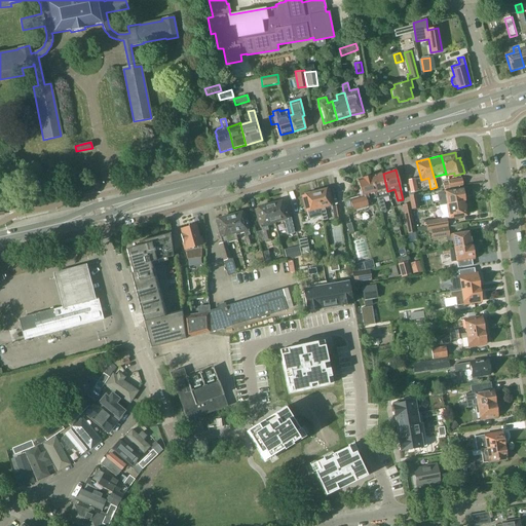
[(388,191),(387,191),(383,174),(371,177),(377,198),(381,213),(386,211),(382,198),(389,196),(388,191)]
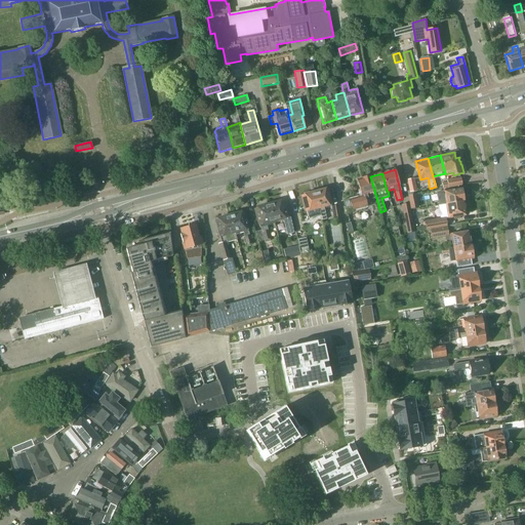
[(357,179),(360,190),(358,190),(360,196),(349,199),(344,201),(347,213),(368,207),(366,203),(368,200),(376,198),(370,176),(357,179)]
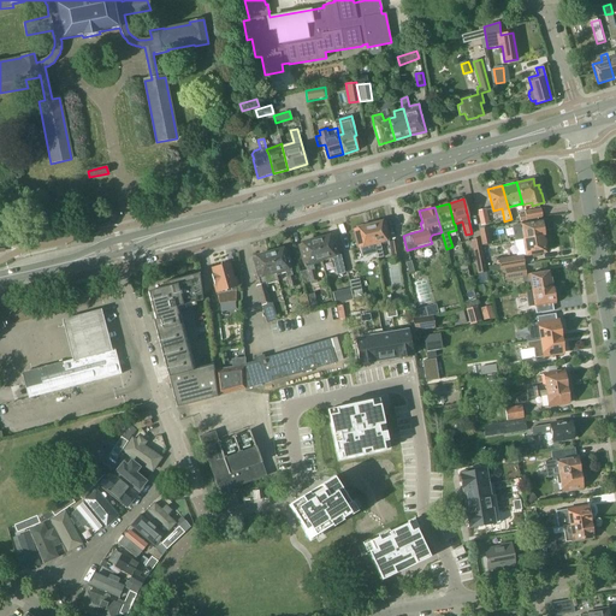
[(486,209),(478,211),(480,225),(489,223),(486,209)]
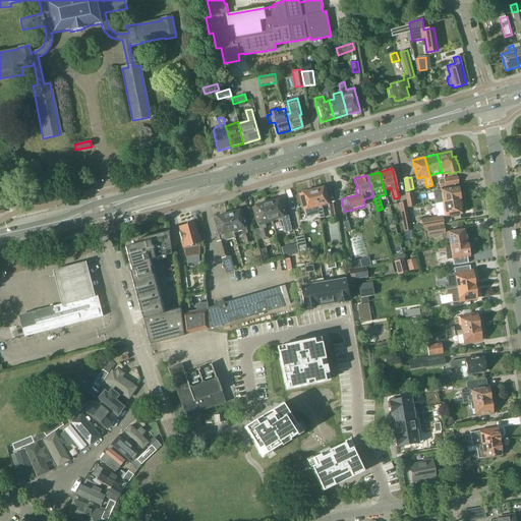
[(317,189),(312,190),(319,214),(320,219),(325,217),(321,205),(329,203),(325,187),(324,187),(324,186),(317,188),(317,189)]
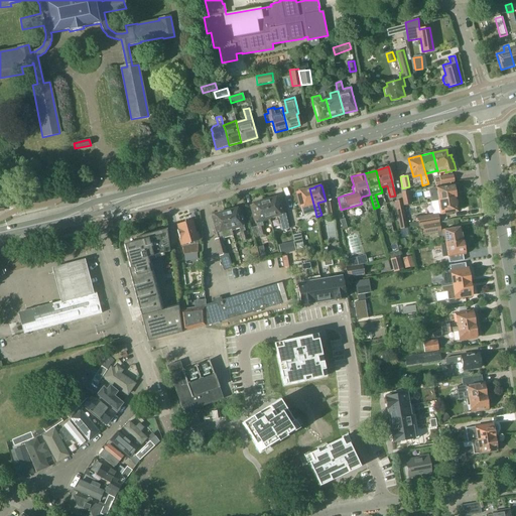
[(450,185),(429,189),(431,202),(457,198),(455,185),(450,185)]
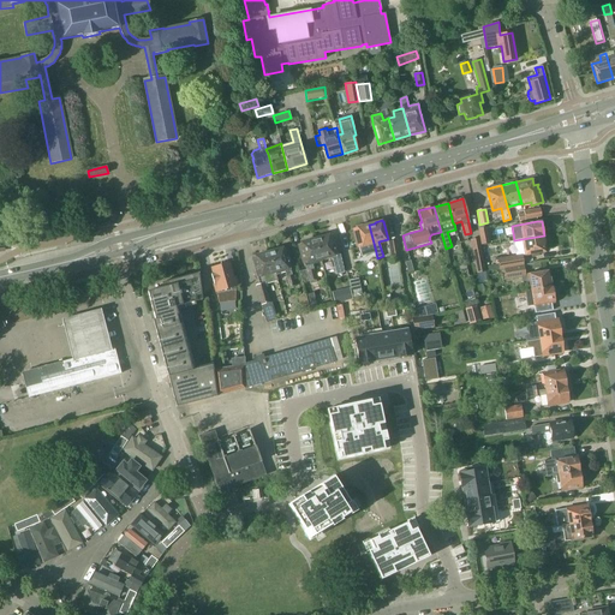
[(356,228),(354,228),(362,257),(376,252),(369,225),(363,226),(363,225),(356,227),(356,228)]
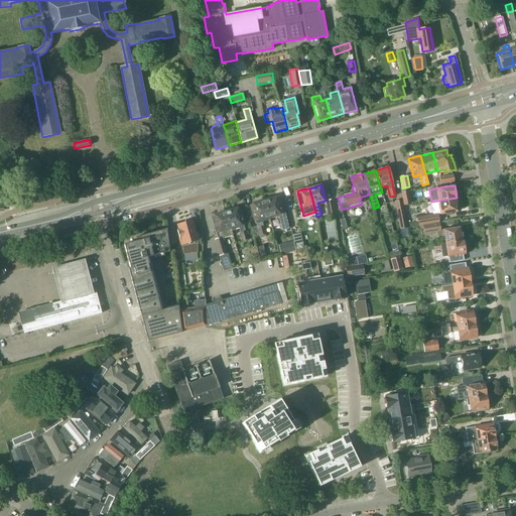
[(408,190),(401,191),(403,206),(411,205),(408,190)]
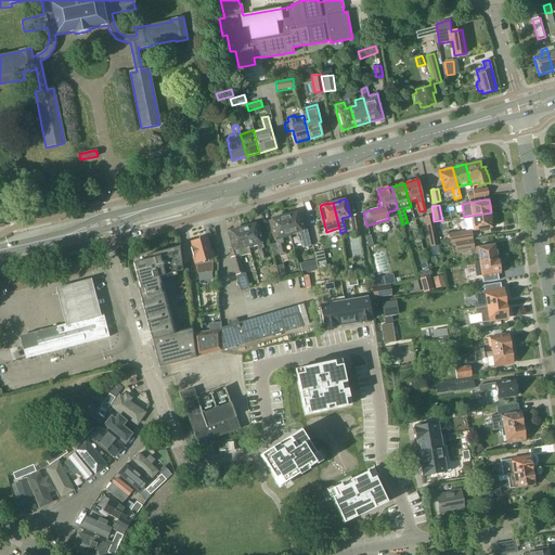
[(285,216),(289,234),(298,231),(304,247),(311,245),(307,229),(304,230),(299,213),(285,216)]
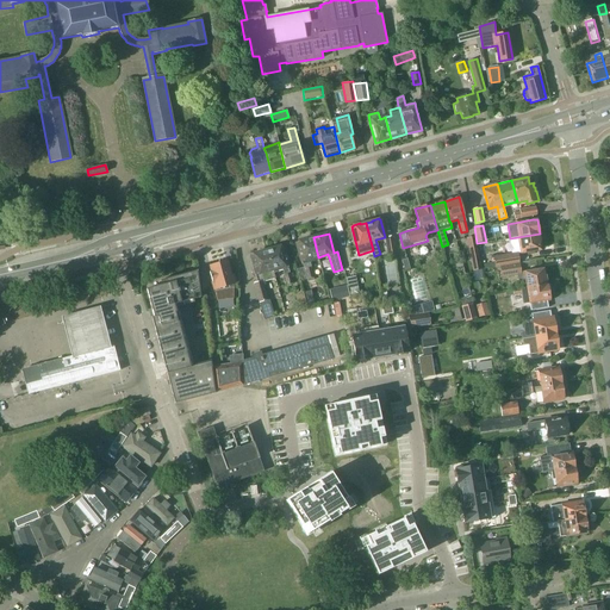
[(510,238),(512,254),(518,253),(518,254),(541,250),(540,243),(541,243),(540,234),(510,238)]
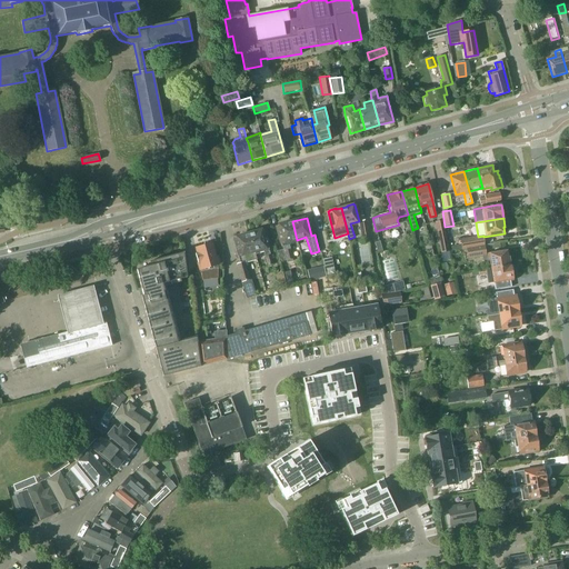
[(443,220),(435,221),(440,252),(449,251),(443,220)]
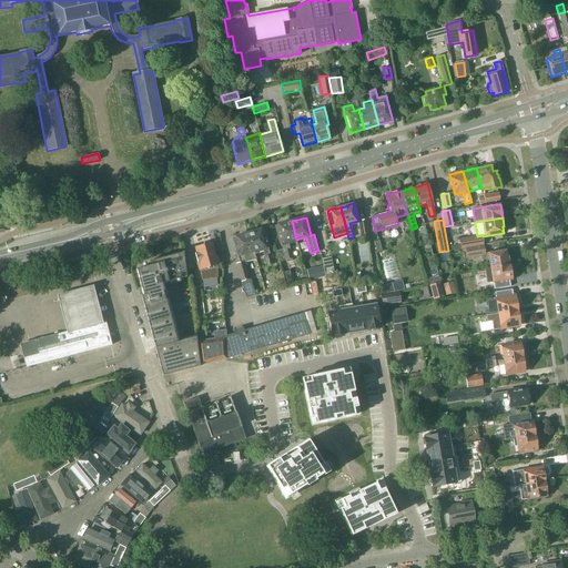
[(287,242),(296,240),(292,221),(276,225),(280,237),(279,239),(281,244),(282,243),(282,245),(283,245),(283,249),(276,251),(280,262),(292,259),(290,249),(288,250),(287,242)]
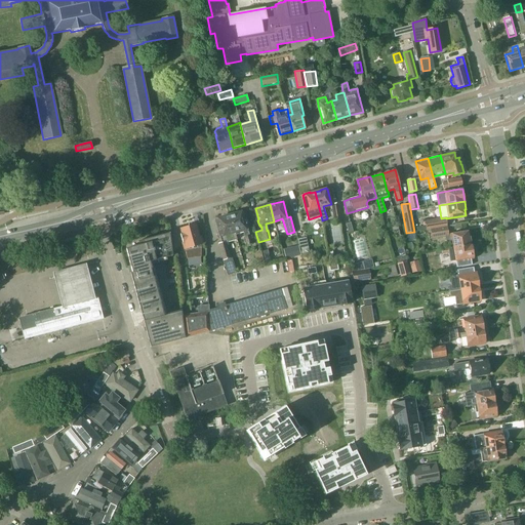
[(243,211),(230,215),(235,235),(243,232),(247,245),(252,244),(248,231),(248,230),(243,211)]
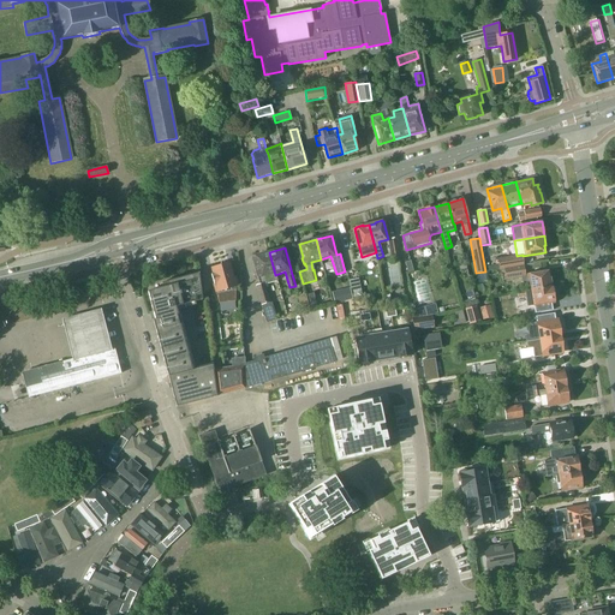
[(257,279),(260,285),(256,286),(267,322),(276,320),(272,302),(270,303),(264,285),(278,281),(275,275),(269,252),(254,257),(257,270),(256,272),(257,276),(258,276),(258,278),(257,279)]
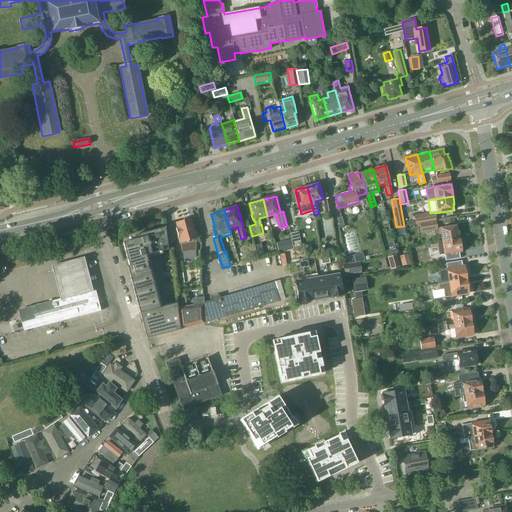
[(430,213),(414,215),(416,224),(420,223),(435,221),(436,221),(435,213),(435,212),(430,213)]
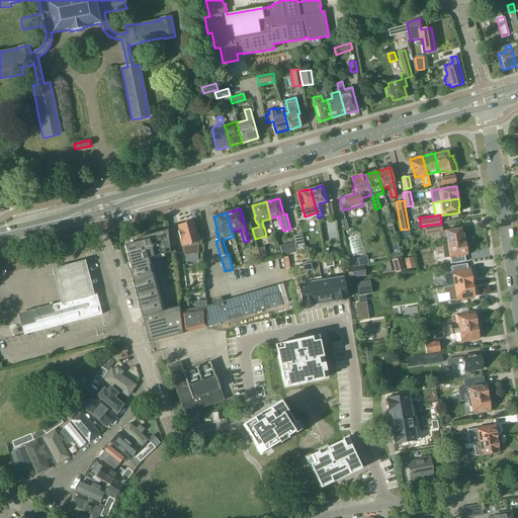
[(185,224),(178,226),(180,231),(178,231),(185,256),(198,254),(198,241),(199,240),(198,234),(196,235),(192,222),(190,223),(189,222),(186,223),(185,224)]
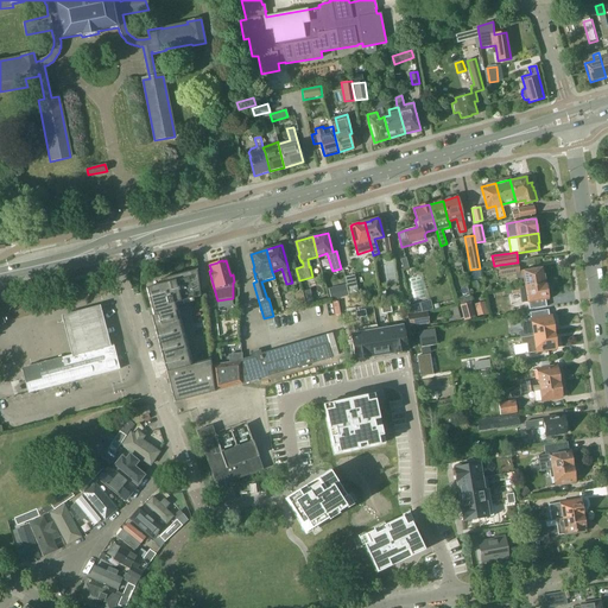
[(517,263),(499,265),(500,277),(515,273),(517,278),(519,279),(524,279),(525,286),(545,284),(543,267),(519,272),(518,263),(517,263)]
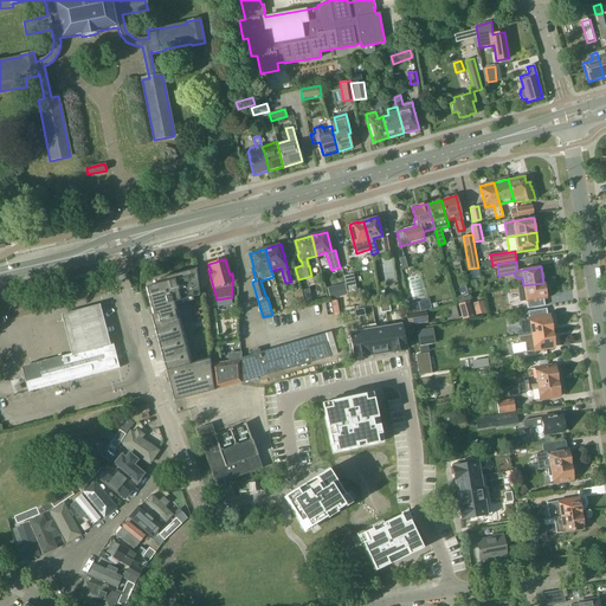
[(149,308),(174,401),(213,391),(210,365),(211,365),(210,360),(210,359),(189,363),(173,302),(199,295),(195,269),(159,278),(160,283),(146,288),(150,308),(149,308)]
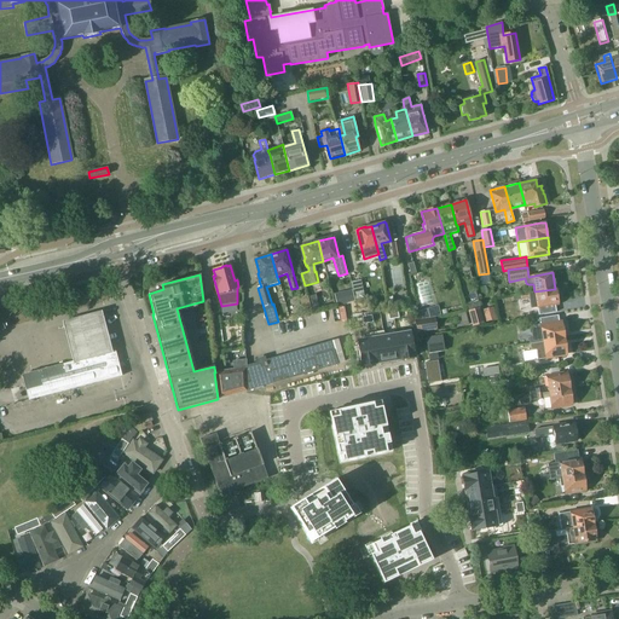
[(351,282),(354,299),(364,296),(360,281),(351,282)]
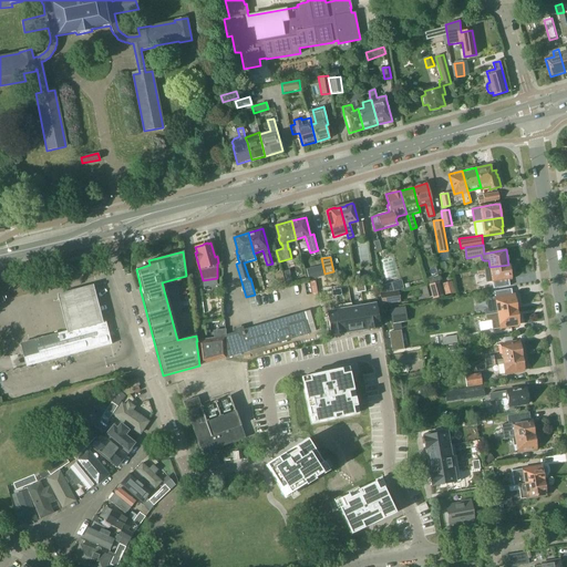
[(490,267),(476,269),(477,274),(477,275),(485,272),(486,282),(492,281),(494,289),(509,286),(508,279),(512,278),(512,276),(513,276),(512,270),(511,270),(509,265),(508,265),(490,267)]
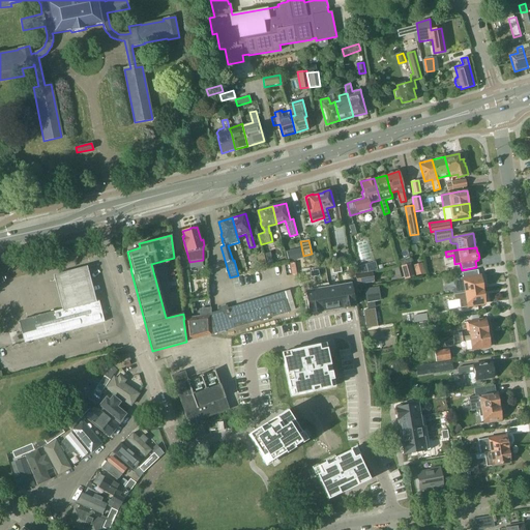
[(296,260),(302,258),(303,258),(301,248),(294,249),(296,260)]
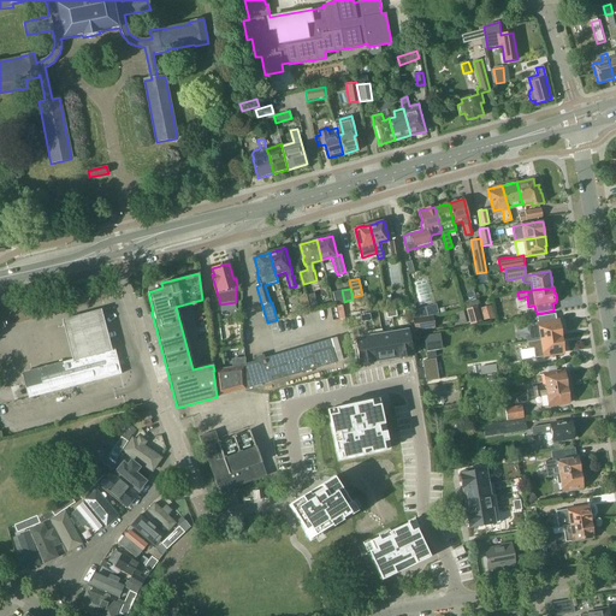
[(297,296),(302,313),(302,314),(311,312),(311,309),(308,303),(306,294),(297,296)]
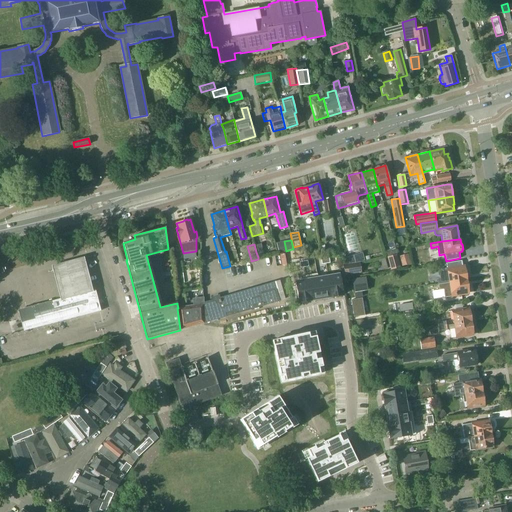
[(387,257),(391,270),(400,268),(397,255),(387,257)]
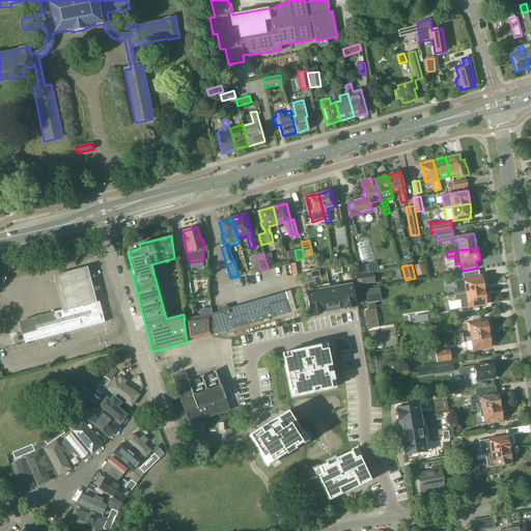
[(53,275),(62,310),(95,301),(86,266),(53,275)]
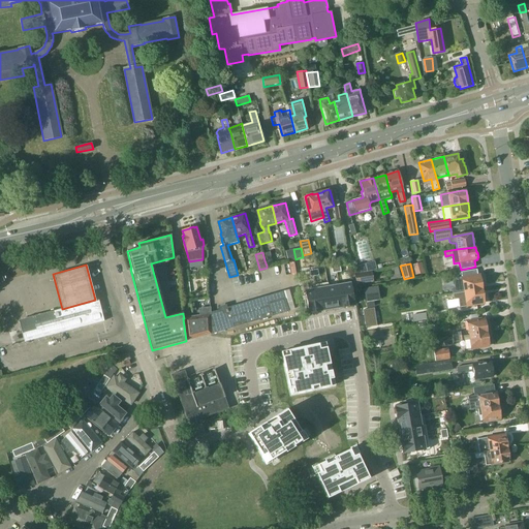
[(398,267),(391,269),(393,277),(394,279),(401,277),(398,267)]
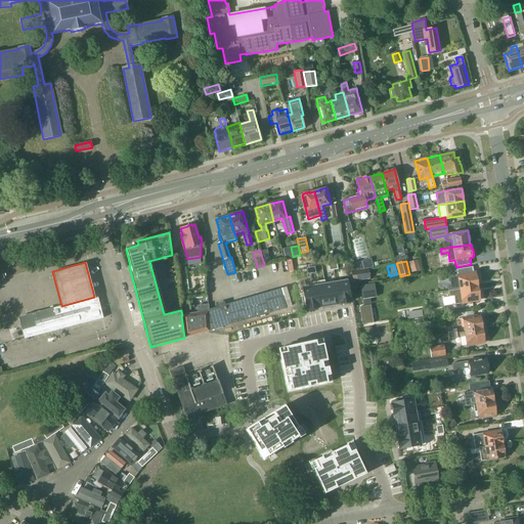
[(450,286),(447,286),(448,291),(477,287),(476,280),(477,279),(477,276),(476,275),(475,273),(473,273),(472,267),(456,269),(457,275),(449,276),(450,286)]
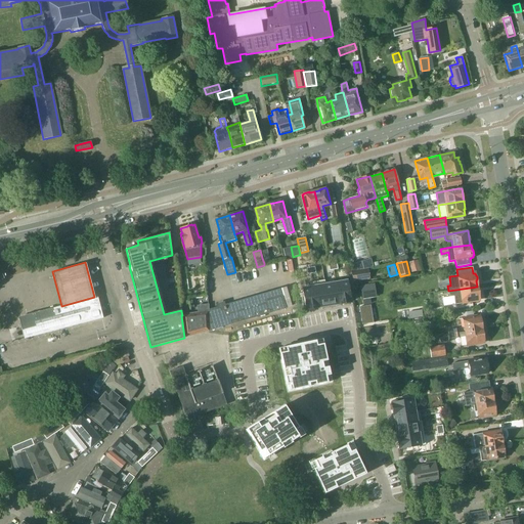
[(352,281),(354,281),(370,279),(368,268),(351,271),(352,281)]
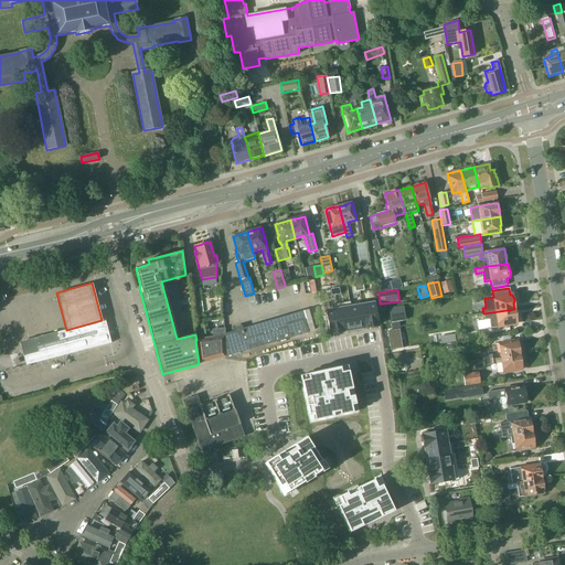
[(374,304),(362,306),(365,328),(379,326),(374,304)]
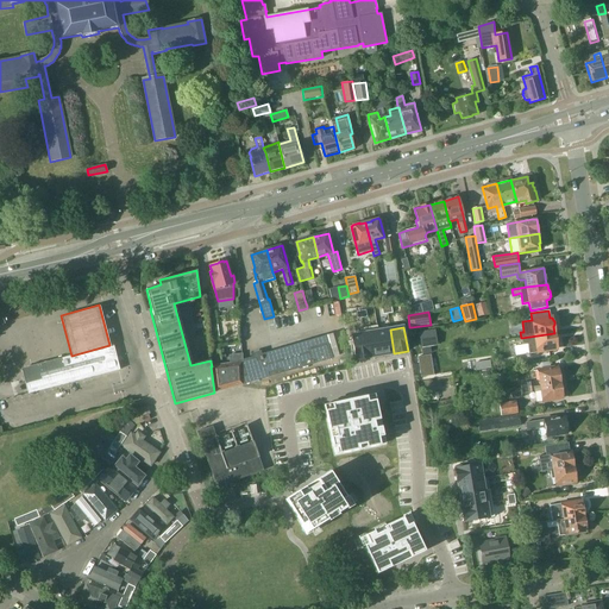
[(390,330),(377,332),(382,356),(394,353),(390,330)]
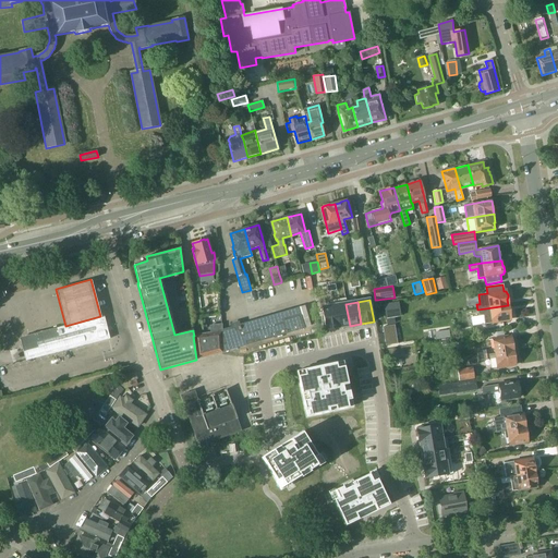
[(384,304),(386,318),(387,324),(395,323),(393,317),(400,316),(398,302),(384,304)]
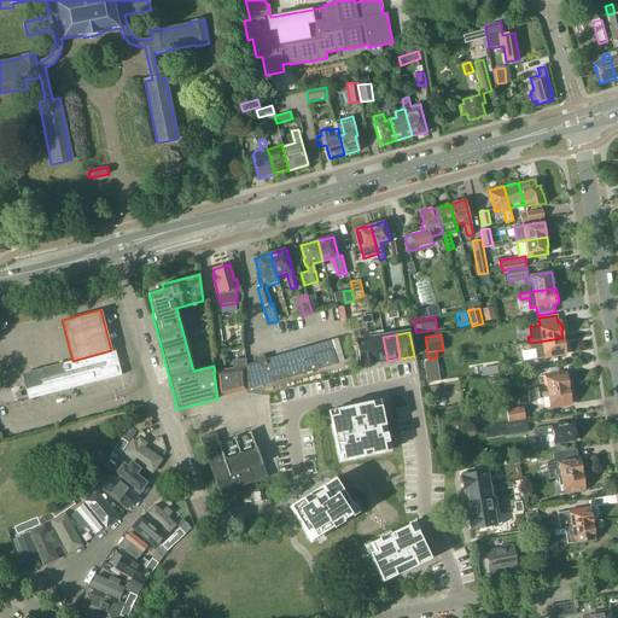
[(383,337),(371,338),(374,363),(388,361),(383,337)]
